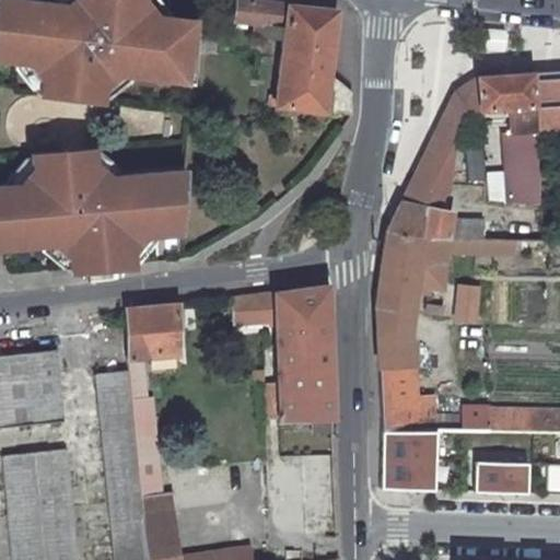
[(0,0),(0,59),(13,61),(24,62),(37,79),(36,91),(95,98),(96,88),(114,74),(124,76),(158,80),(171,70),(190,72),(193,50),(194,34),(195,22),(161,16),(150,15),(138,0),(49,0),(49,2),(45,2),(22,0),(0,0)]
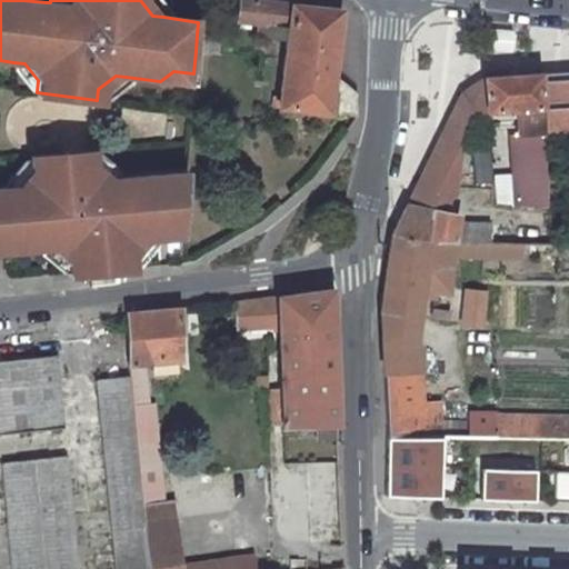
[(155,0),(140,0),(152,16),(163,17),(163,13),(155,0)]
